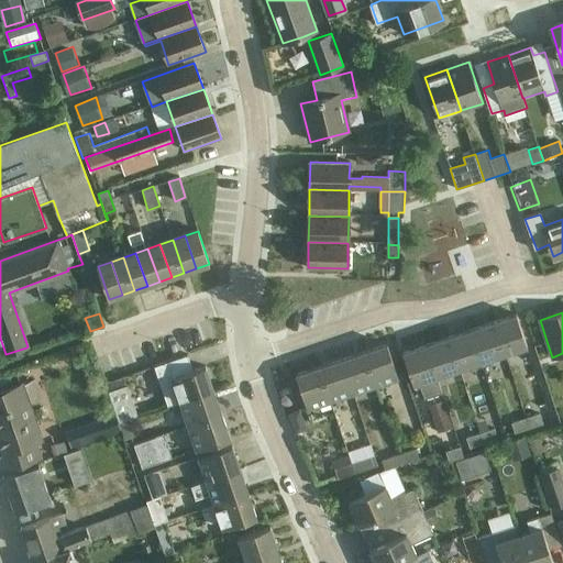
[(517,315),(494,322),(504,354),(528,346),(517,315)]
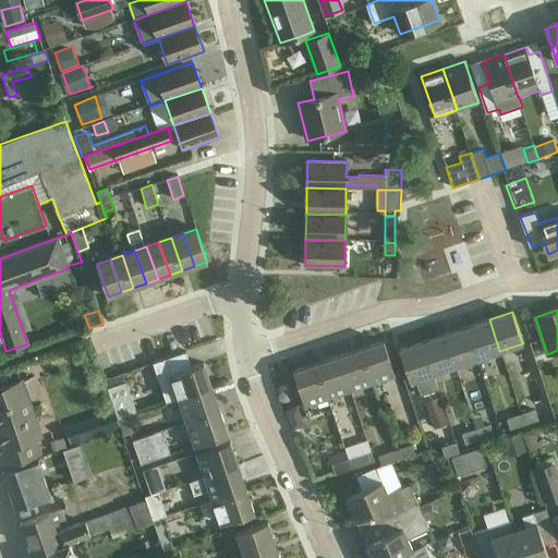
[(477,359),(499,351),(489,319),(466,327),(477,359)]
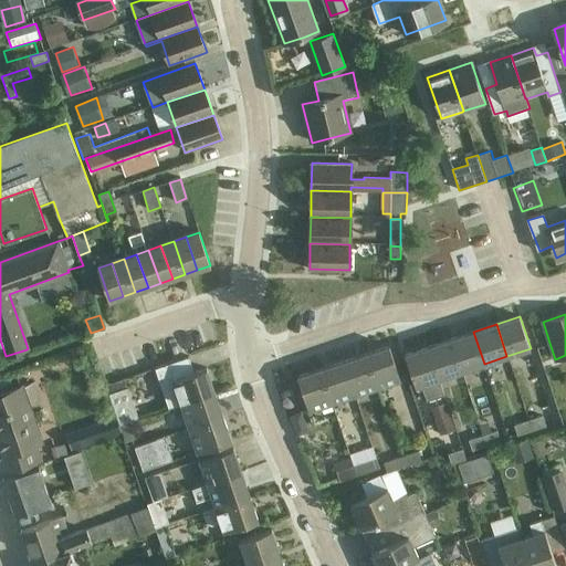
[(462,371),(484,364),(473,332),(451,338),(462,371)]
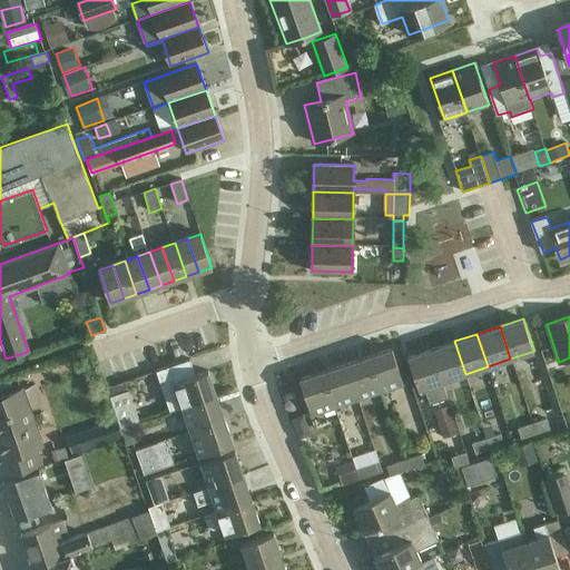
[(432,349),(442,382),(465,374),(454,341),(432,349)]
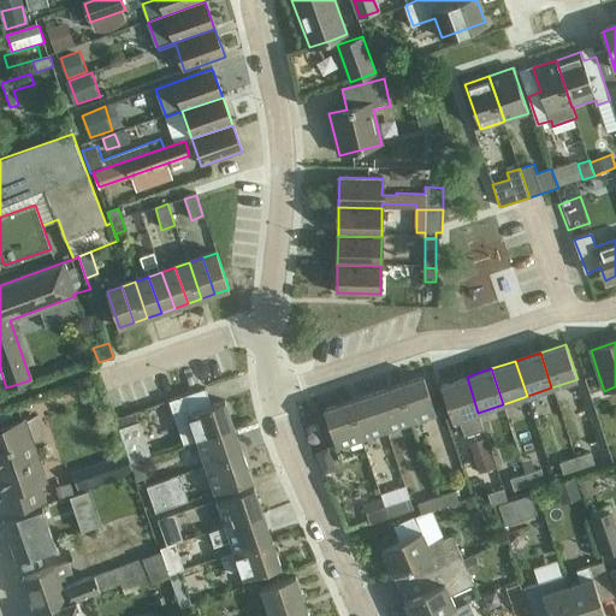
[(437,414),(432,398),(424,377),(398,385),(412,422),(437,414)]
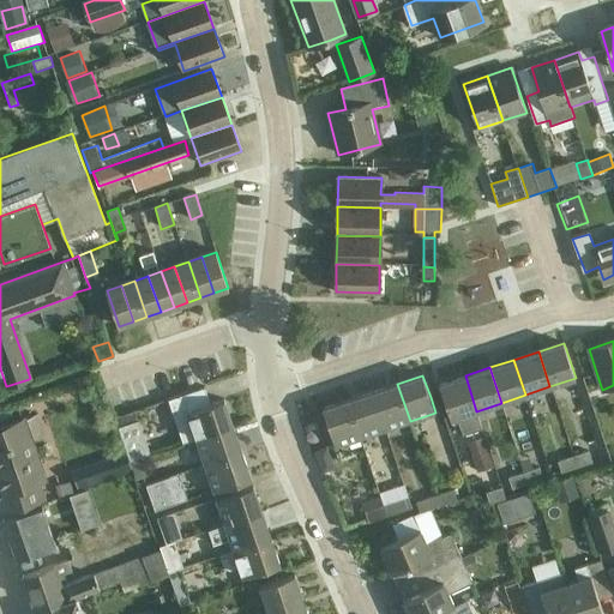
[(439,384),(447,407),(451,420),(458,417),(463,434),(482,428),(476,411),(465,375),(439,384)]
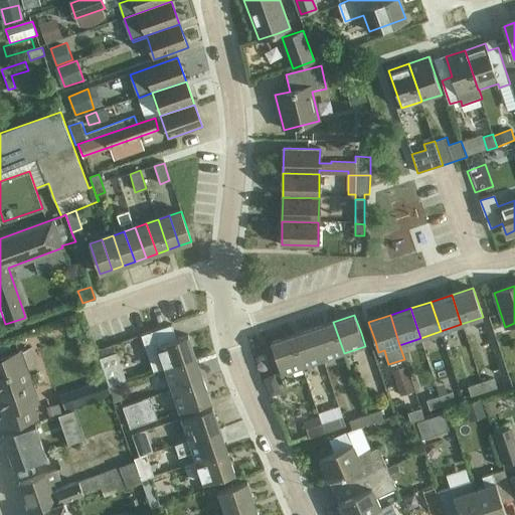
[(333,322),(313,329),(323,360),(344,353),(333,322)]
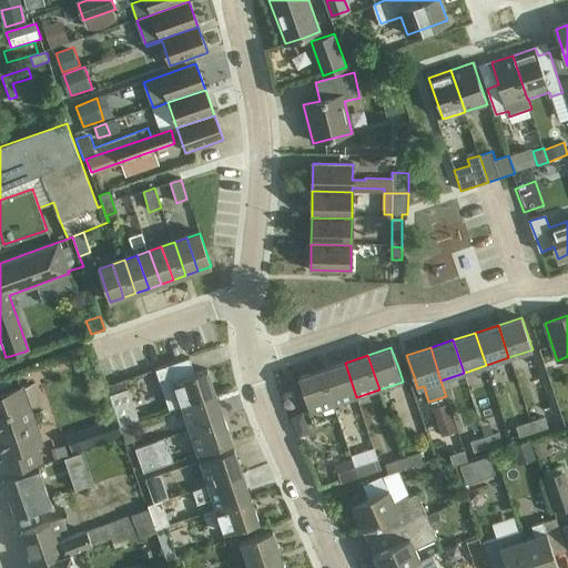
[(183,406),(216,394),(208,369),(195,374),(190,358),(156,369),(169,408),(182,404),(183,406)]
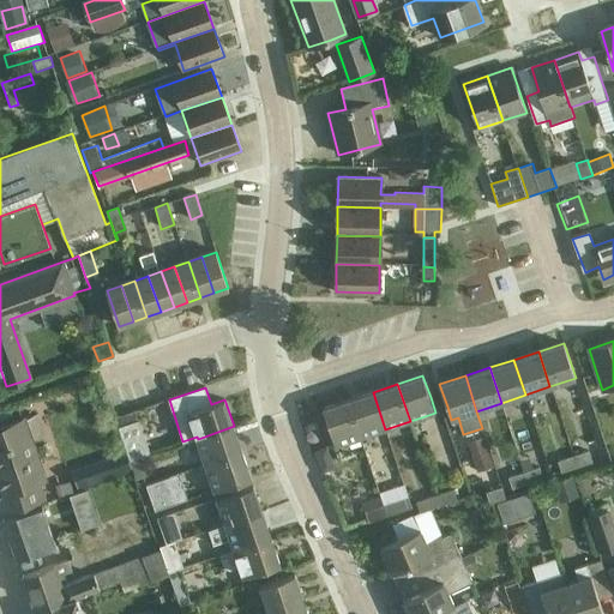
[(361,437),(385,429),(373,392),(348,399),(361,437)]
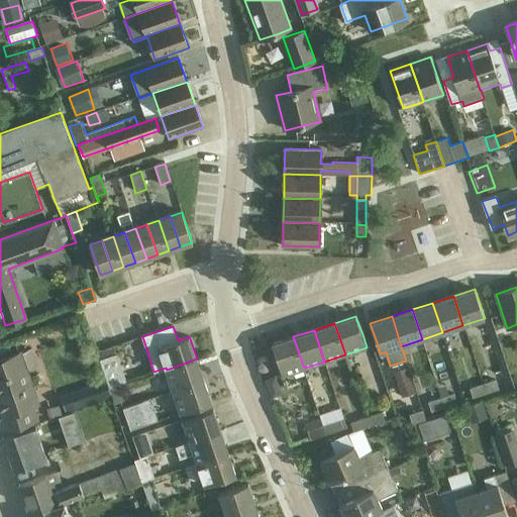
[(283,376),(302,369),(304,368),(293,336),(272,344),(283,376)]
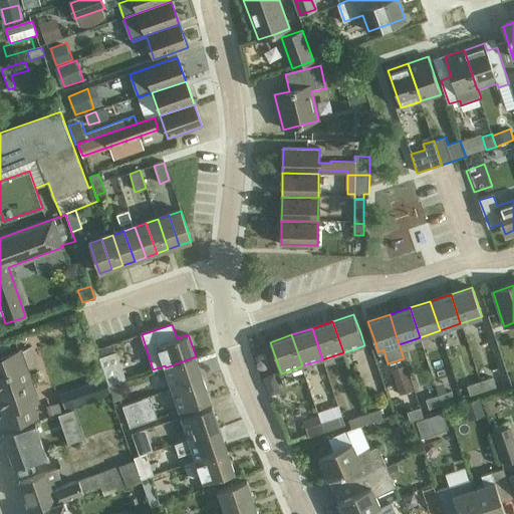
[(0,421),(3,430),(22,423),(38,418),(33,403),(37,401),(20,352),(0,358),(0,405),(2,411),(0,411),(0,421)]
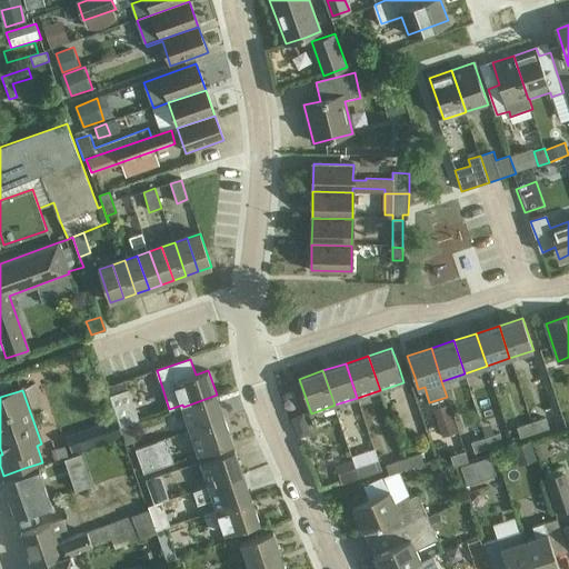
[(118,418),(119,417),(122,428),(132,423),(131,422),(139,419),(129,390),(110,397),(118,418)]
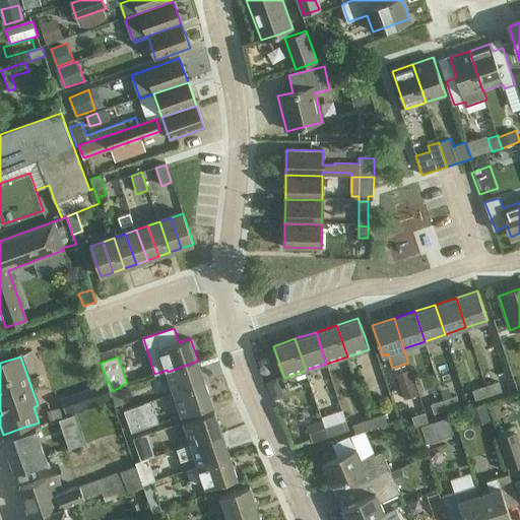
[(168,372),(175,393),(205,383),(198,361),(168,372)]
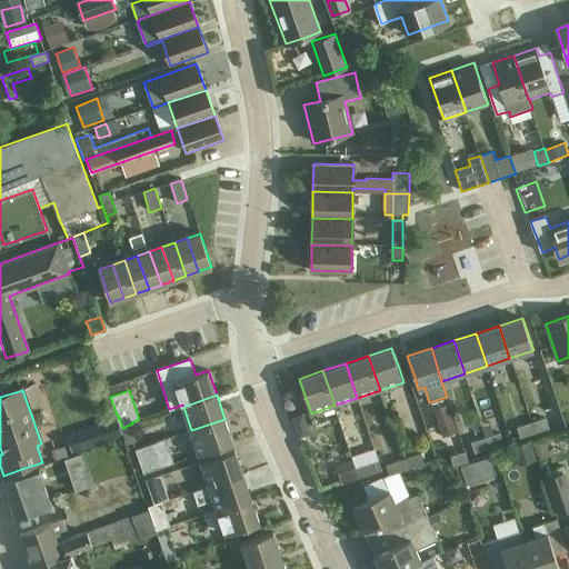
[(448,418),(430,422),(438,451),(456,447),(448,418)]
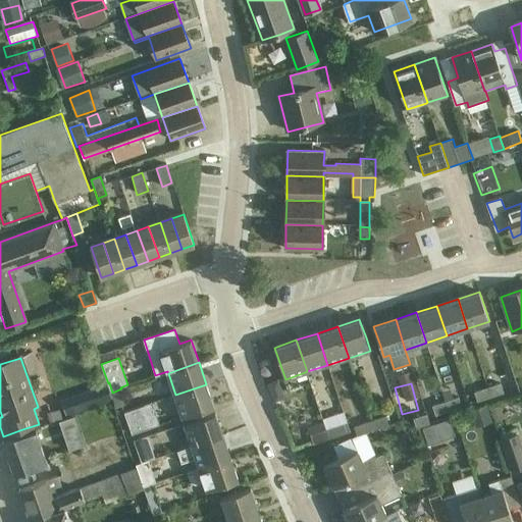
[(501,383),(487,387),(490,397),(504,393),(501,383)]
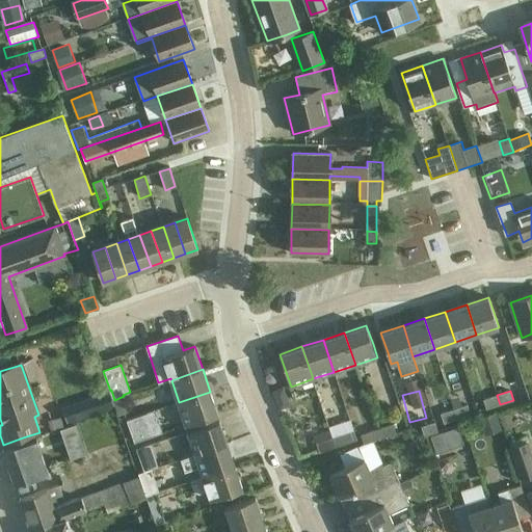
[(210,392),(179,402),(186,426),(218,415),(210,392)]
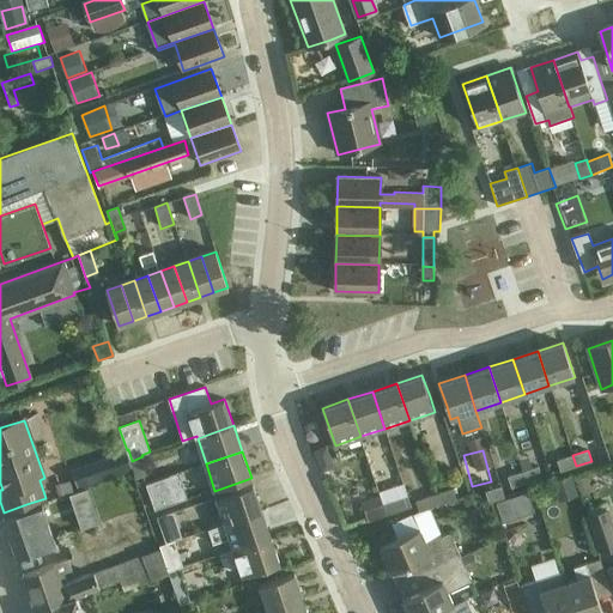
[(125,453),(109,459),(115,478),(132,473),(125,453)]
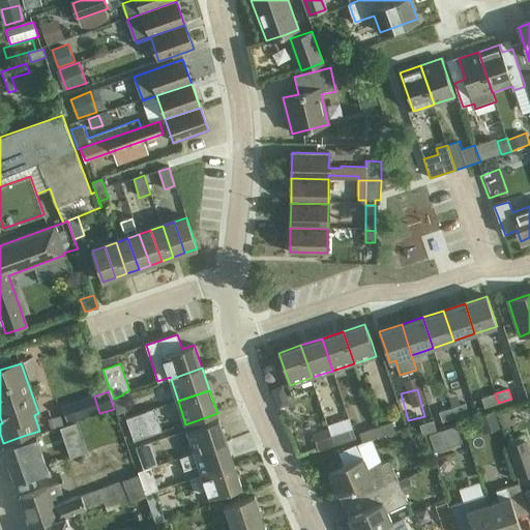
[(486,407),(498,403),(495,393),(482,398),(486,407)]
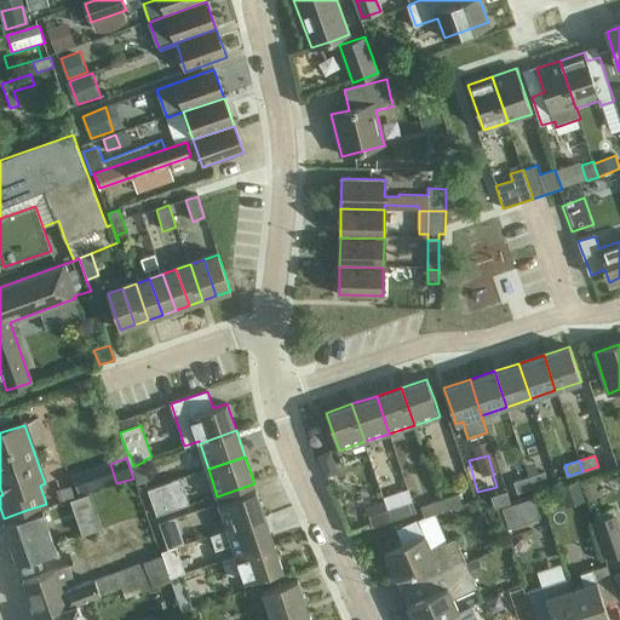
[(144,461),(133,466),(138,483),(149,480),(144,461)]
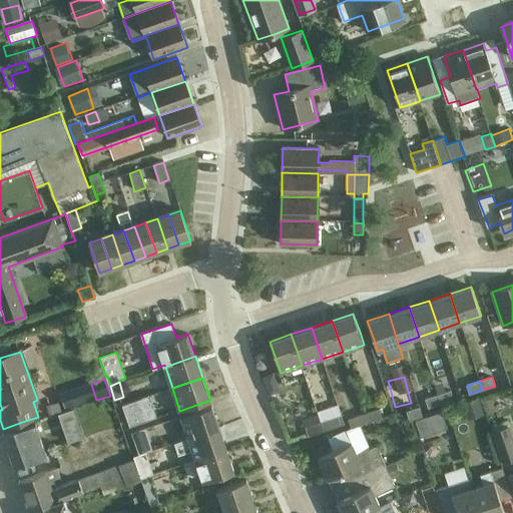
[(451,390),(438,394),(441,404),(454,399),(451,390)]
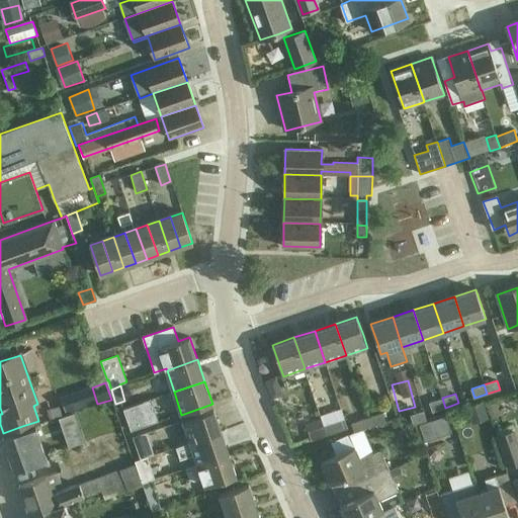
[(433,412),(445,408),(442,398),(430,403),(433,412)]
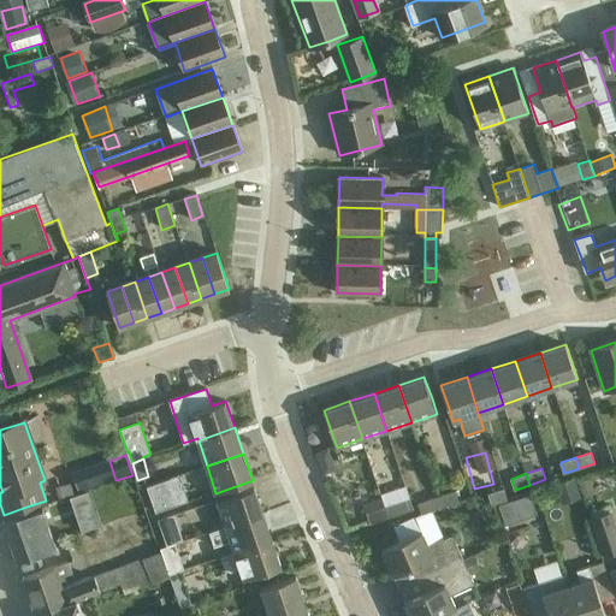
[(147,485),(150,495),(157,513),(167,509),(158,483),(147,485)]
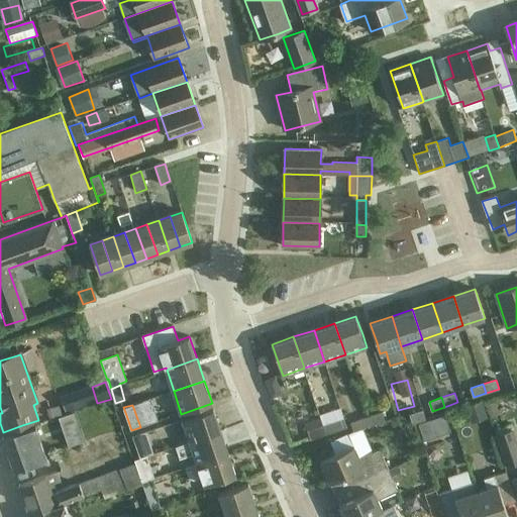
[(60,406),(48,409),(52,418),(63,415),(60,406)]
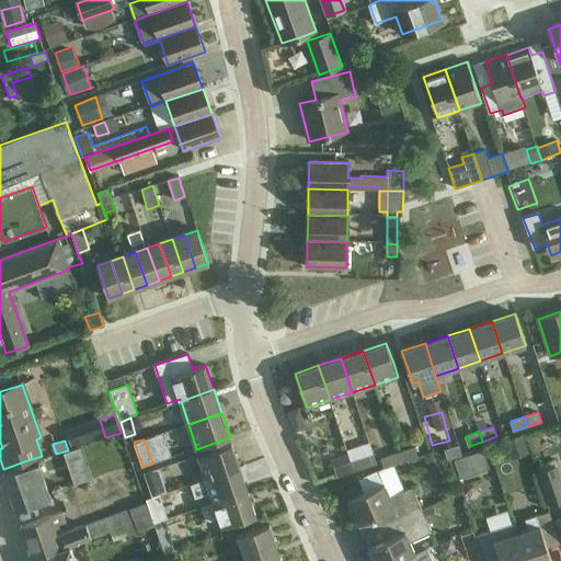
[(465,459),(493,450),(490,441),(461,449),(465,459)]
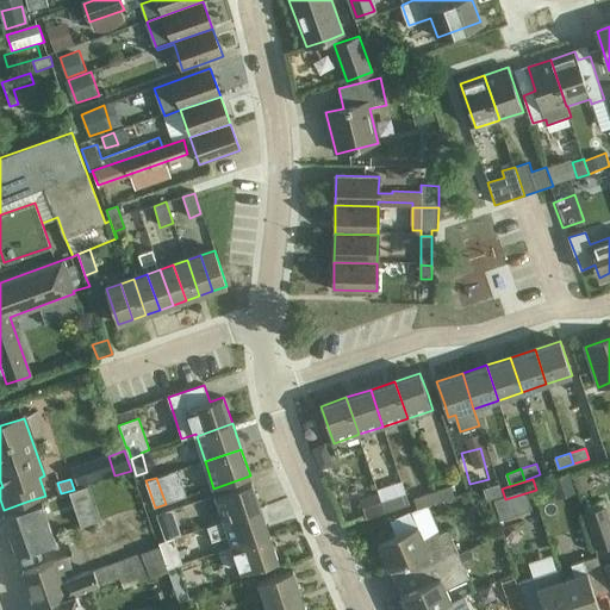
[(216,495),(225,522),(261,510),(253,483),(216,495)]
